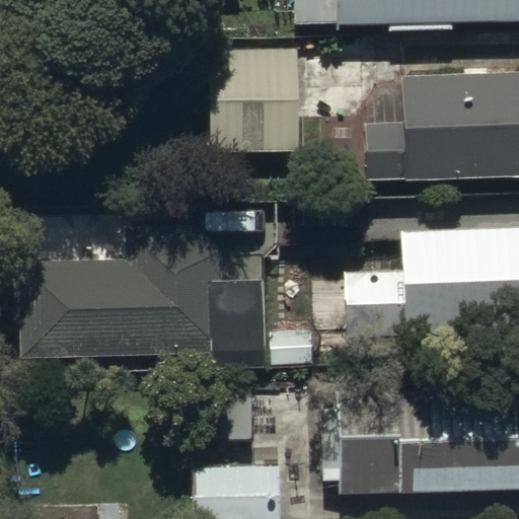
[(332,0),(332,22),(512,19),(511,0),(332,0)]
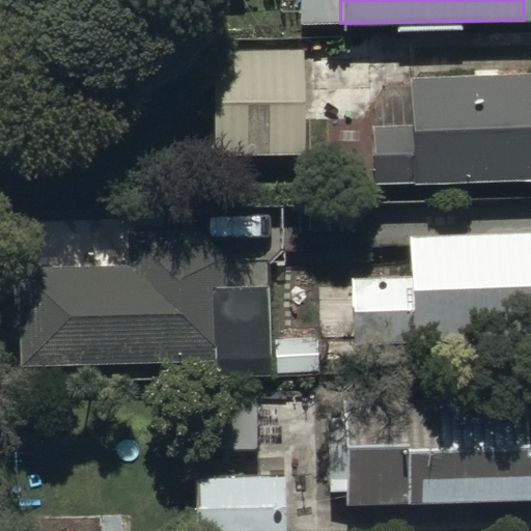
[(210,51),(212,157),(303,156),(301,49),(210,51)]
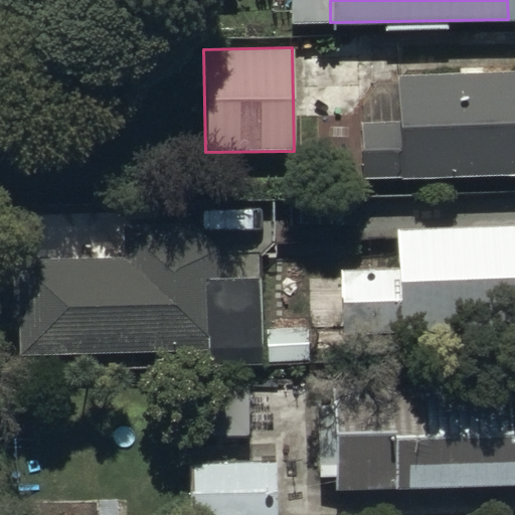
[(360,179),(514,176),(514,69),(394,75),(396,121),(357,123),(360,179)]
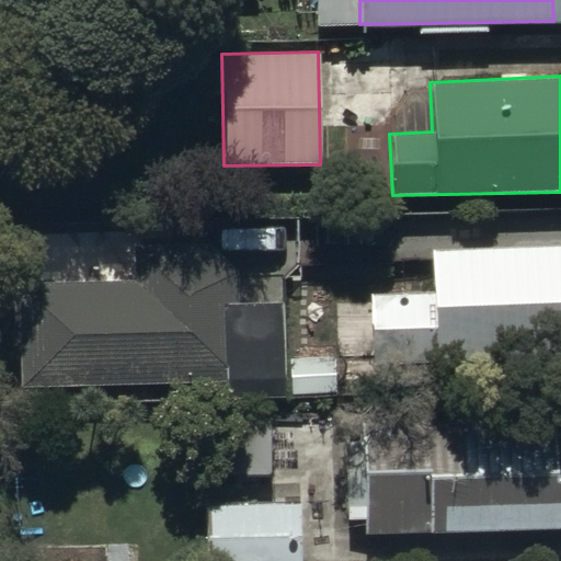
[(130,244),(133,279),(16,284),(20,388),(221,384),(221,397),(285,396),(283,301),(238,301),(239,271),(208,242),(130,244)]
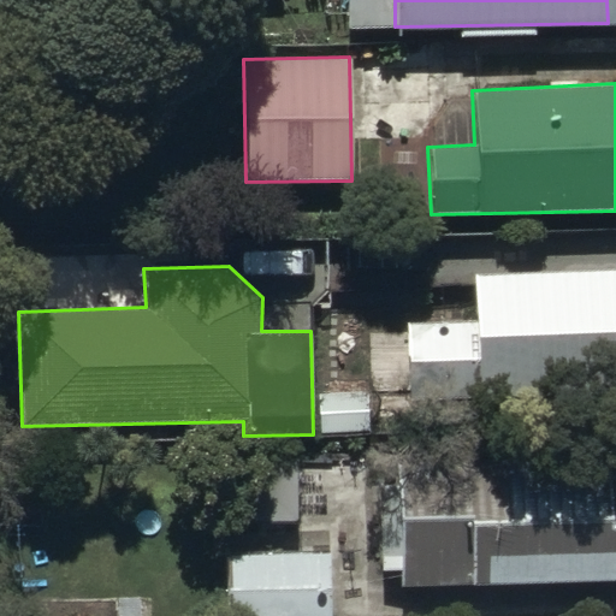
[(475,324),(404,326),(407,398),(480,396),(479,381),(615,375),(615,271),(611,270),(474,274),(475,324)]
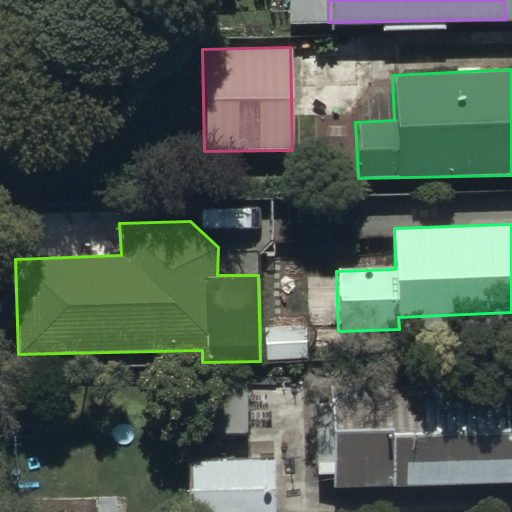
[(201,382),(202,432),(246,432),(246,382),(201,382)]
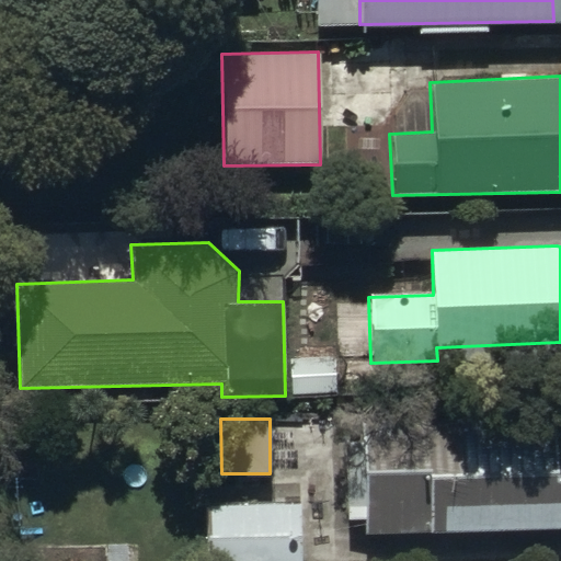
[(428,467),(365,469),(368,534),(427,531),(427,538),(560,533),(560,432),(548,433),(549,468),(430,472),(428,467)]
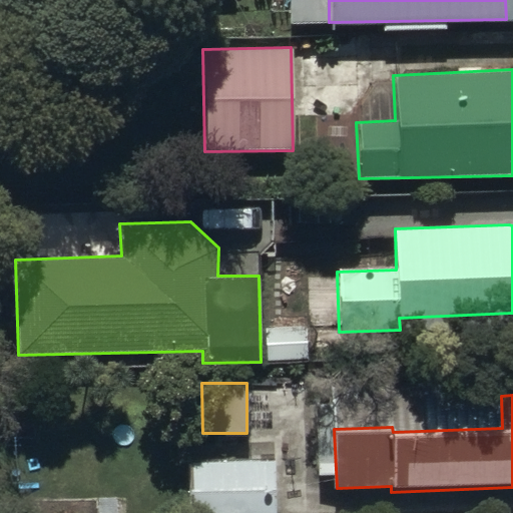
[(273,461),(188,462),(187,512),(276,512),(285,512),(284,476),(273,476),(273,461)]
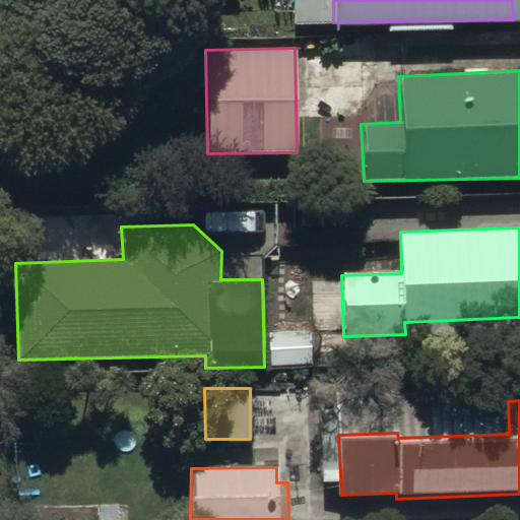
All buildings are outlined.
